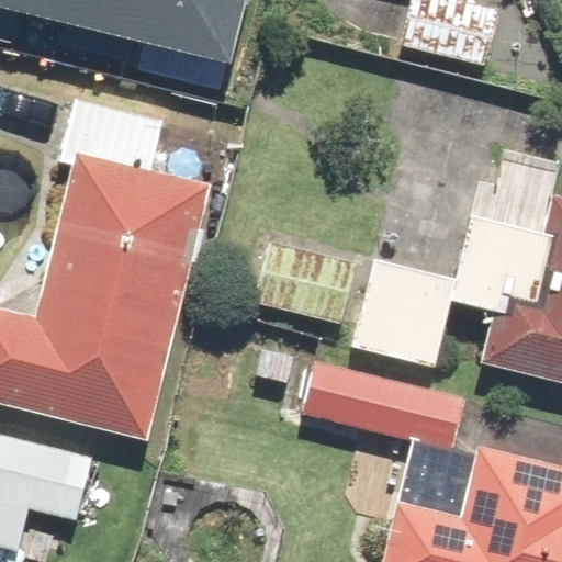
[(13,0),(226,49),(237,0),(13,0)]
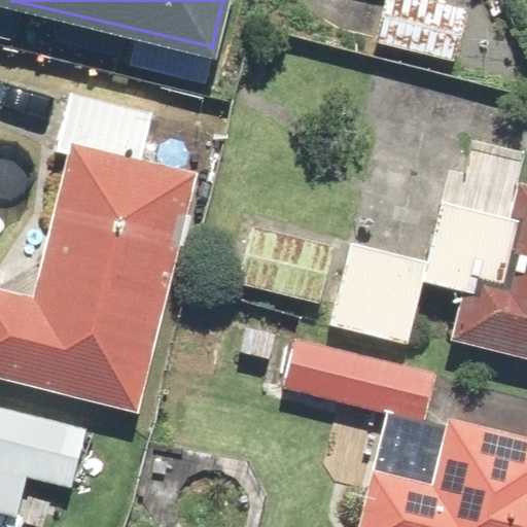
[(466,9),(433,0),(385,0),(375,40),(451,62),(466,9)]
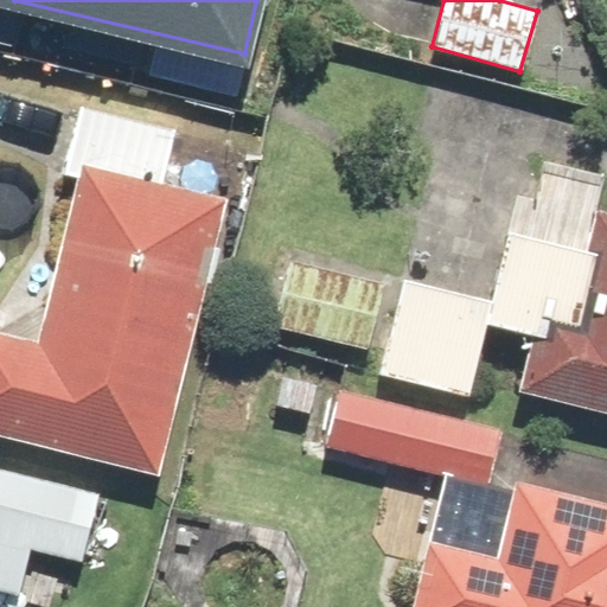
[(61,173),(81,179),(42,342),(0,331),(0,433),(167,473),(234,193),(172,179),(183,132),(76,107),(61,173)]
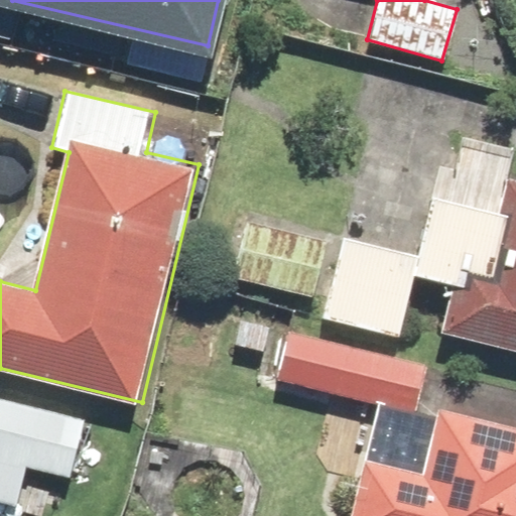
[(419,254),(344,237),(325,318),(401,337),(414,278),(448,285),(437,333),(515,351),(515,180),(511,180),(503,214),(432,198),(419,254)]
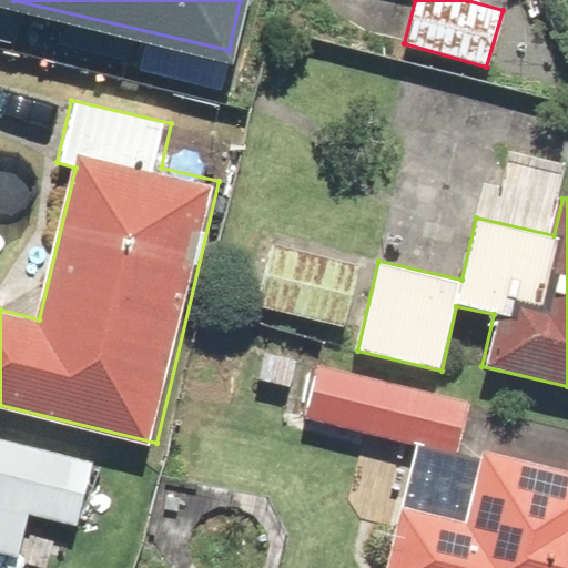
[(271,244),(254,308),(343,332),(359,267),(271,244)]
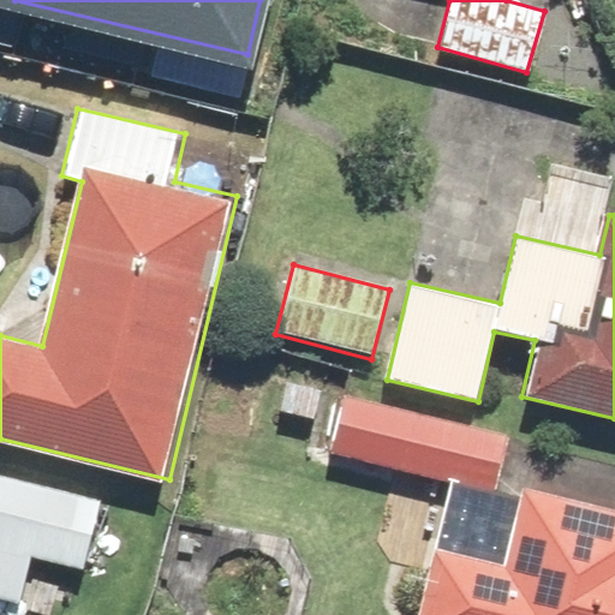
[(322,431),(332,381),(276,371),(268,422),(322,431)]
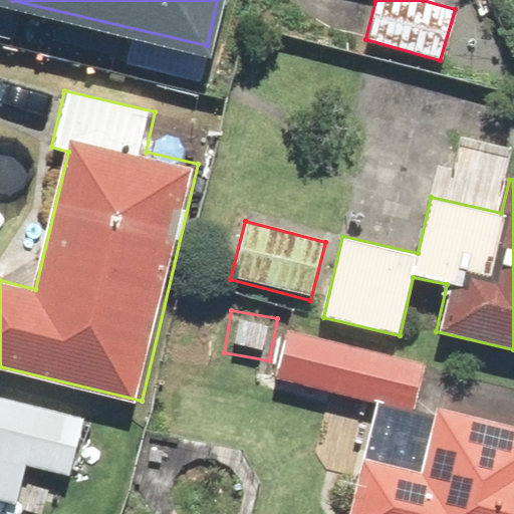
[(352,513),(513,513),(513,430),(420,410),(431,361),(287,331),(277,379),(376,402),(352,513)]
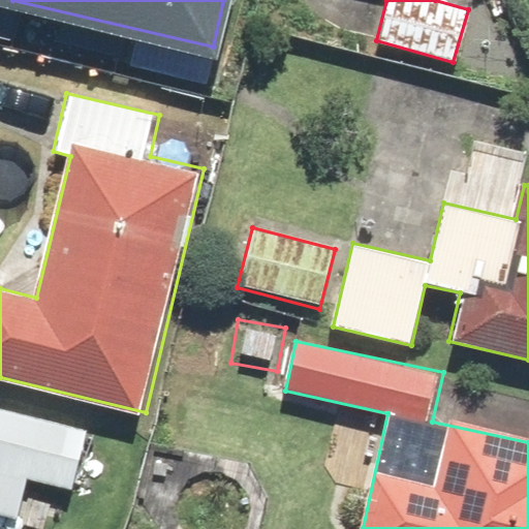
[(84,428),(0,407),(0,514),(18,519),(27,480),(68,491),(84,428)]
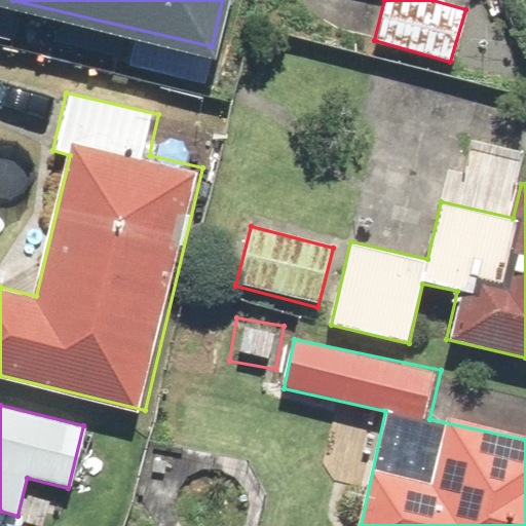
All buildings are outlined.
